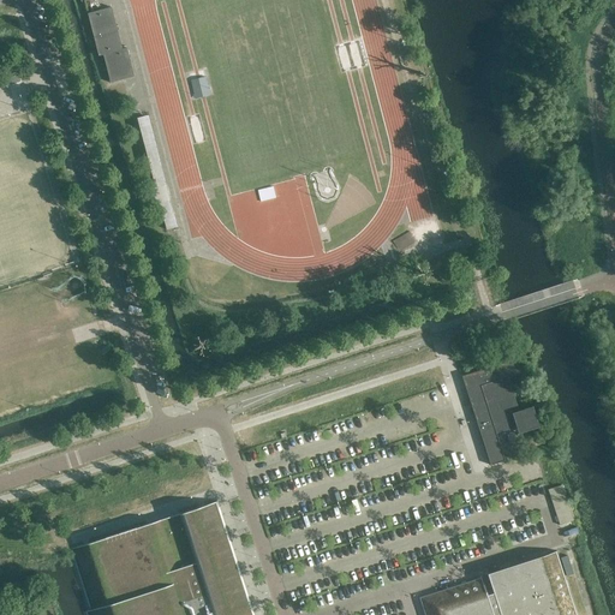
[(123,49),(112,7),(88,13),(99,57),(103,55),(111,83),(135,77),(127,48),(123,49)]
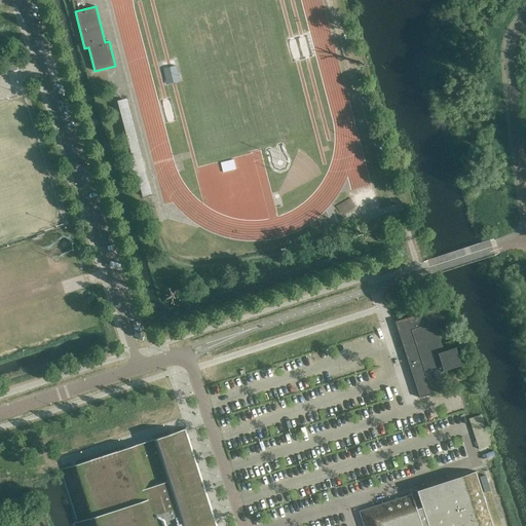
[(176,59),(163,62),(166,77),(179,74),(176,59)]
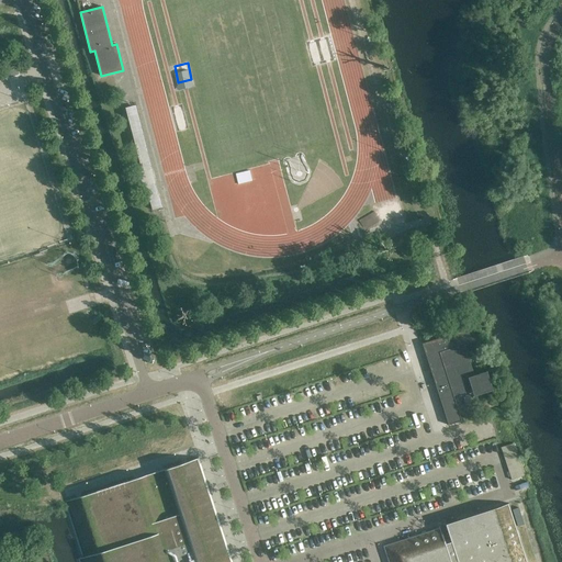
[(493,390),(486,371),(474,375),(464,345),(476,340),(472,327),(423,344),(448,425),(462,420),(453,396),(472,390),(474,396),(493,390)]
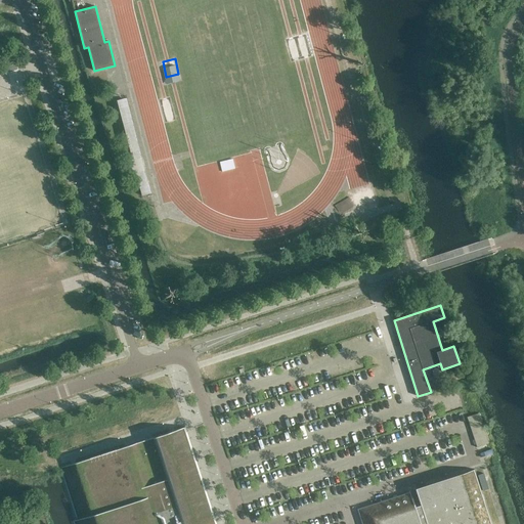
[(478,412),(474,413),(467,416),(467,419),(476,446),(484,443),(488,442),(478,412)]
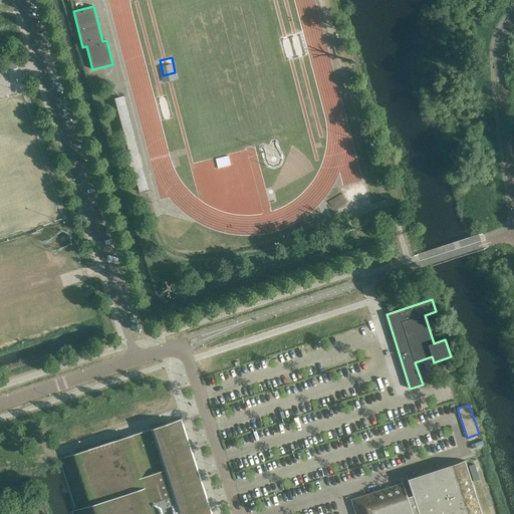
[(212,513),(182,419),(61,458),(56,460),(57,463),(73,510),(69,512),(69,513),(212,513)]
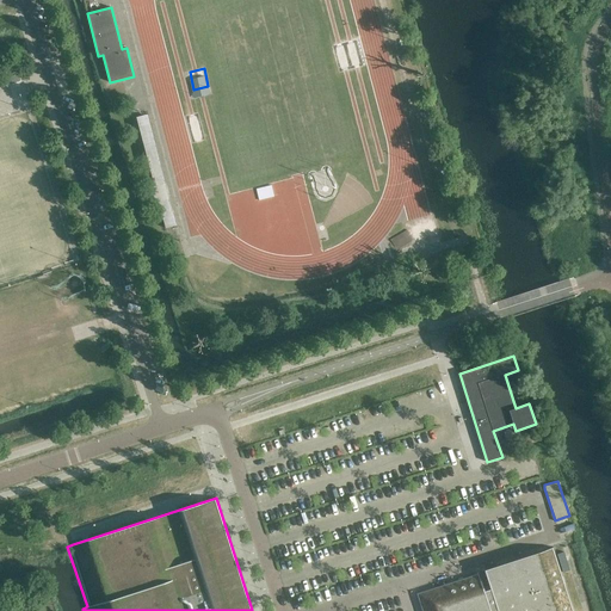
[(574,610),(555,549),(485,572),(489,588),(483,591),(477,572),(476,572),(449,581),(450,582),(417,593),(421,610),(574,610)]
